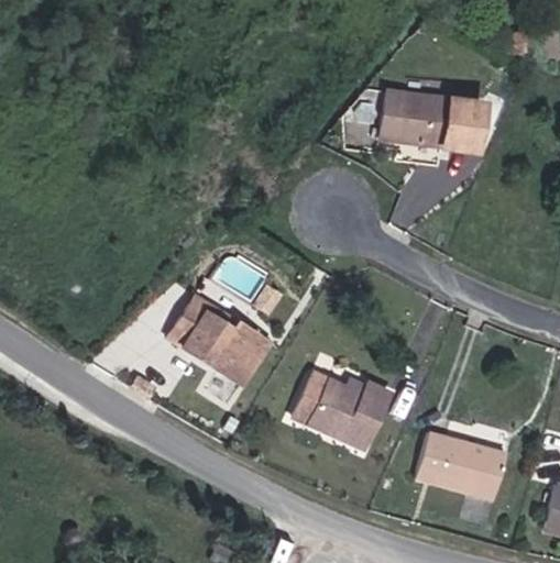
[(525,32),(507,36),(511,55),(528,52),(525,32)]
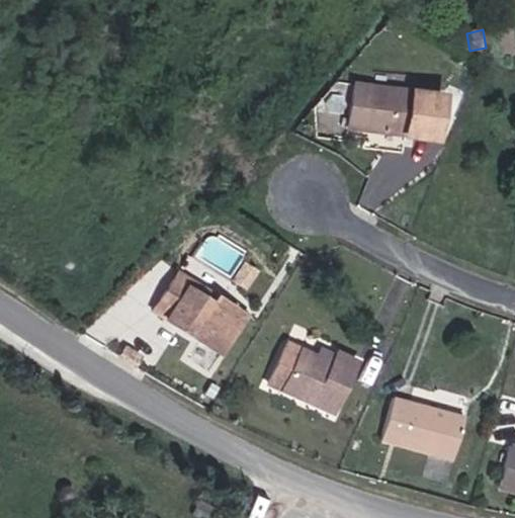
[(444,90),(355,82),(351,130),(439,138),(444,90)]
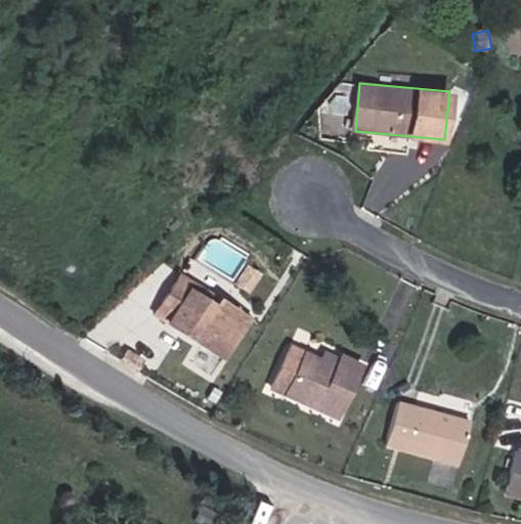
[(215,306),(223,294),(182,268),(175,281),(215,306)]
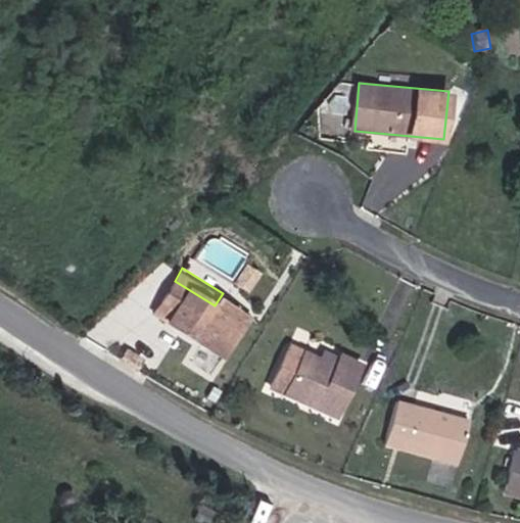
[(251,311),(223,293),(215,305),(175,281),(152,316),(224,358),(251,311)]
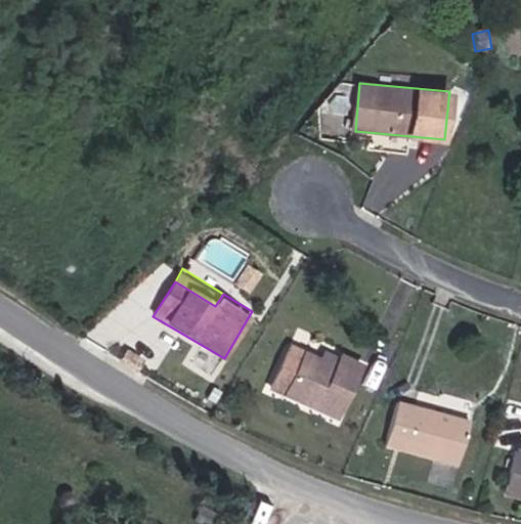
[(319,344),(313,357),(334,365),(340,353),(319,344)]
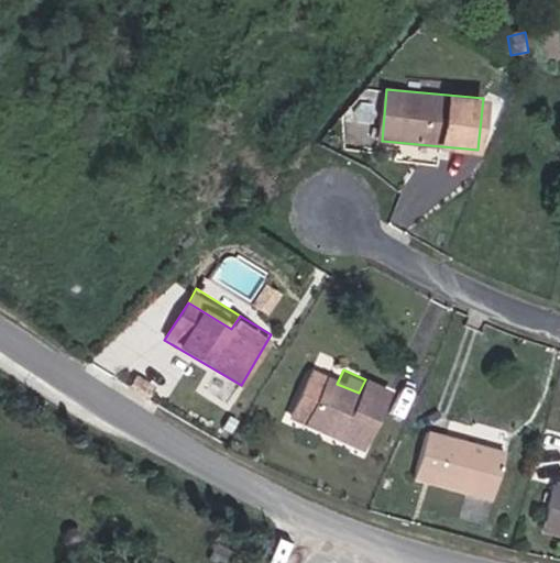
[(359,393),(337,384),(311,372),(291,419),(362,451),(390,389),(365,379),(359,393)]
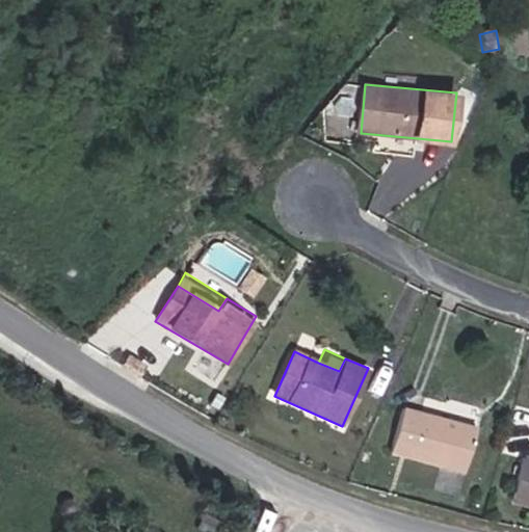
[(476,427),(408,404),(394,449),(461,471),(476,427)]
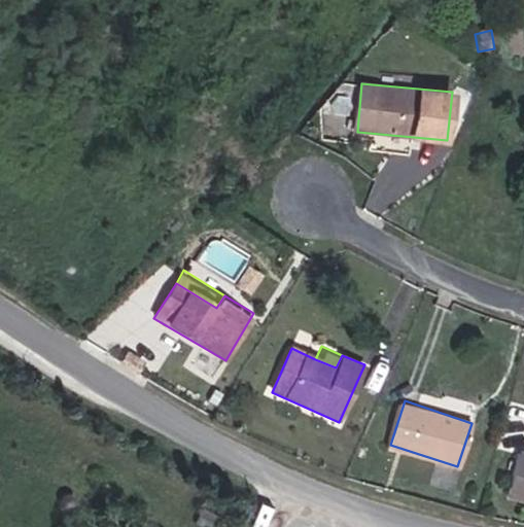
[(523,455),(516,453),(504,496),(523,501),(523,455)]
